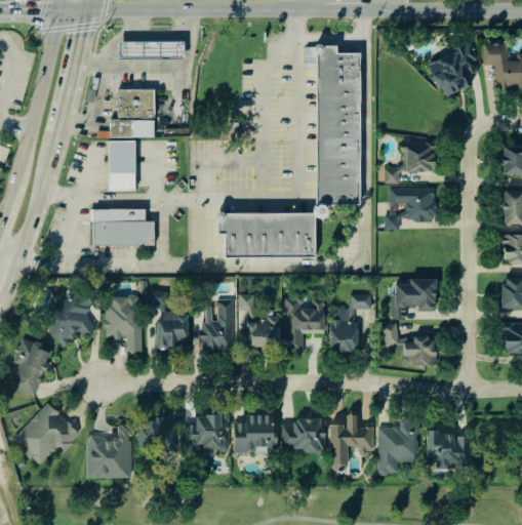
[(186,58),(185,40),(119,41),(120,59),(186,58)]
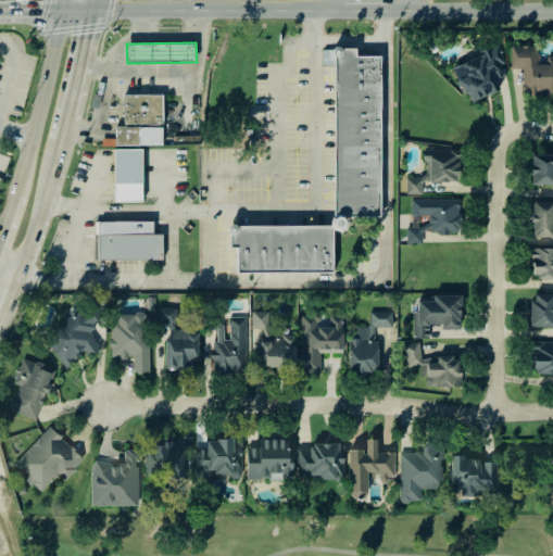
[(468,101),(502,90),(499,78),(510,74),(500,45),(481,50),(484,55),(456,64),(468,101)]
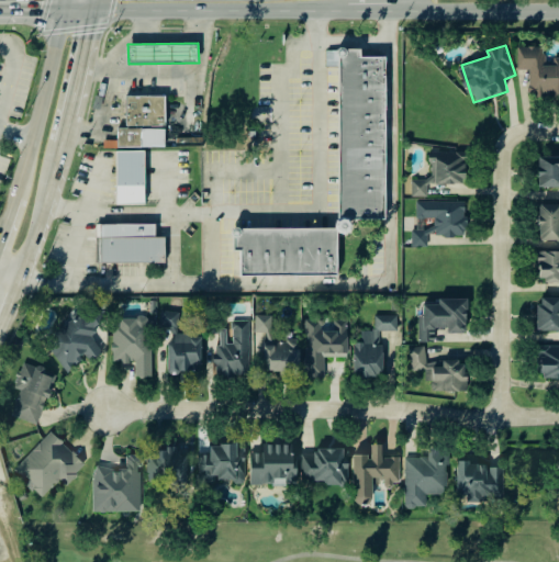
[(558,56),(555,56),(555,64),(544,64),(544,46),(518,45),(518,68),(530,69),(530,96),(558,96),(558,56)]
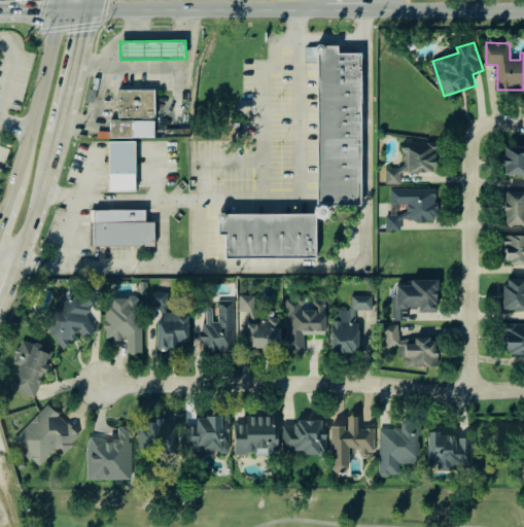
[(361,53),(362,205),(317,205),(317,46),(339,46),(337,53),(361,53)]
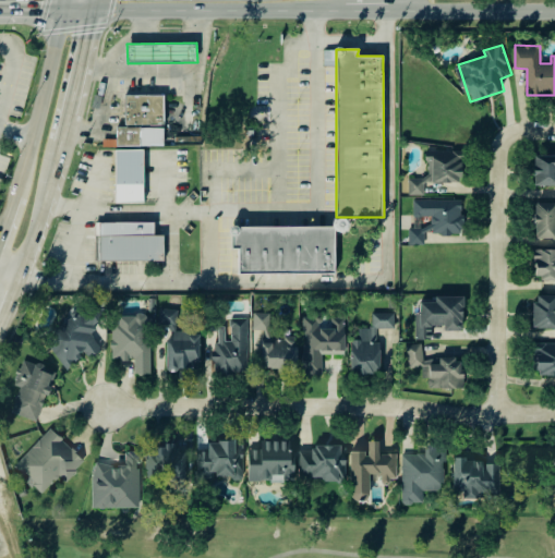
[(127,95),(166,95),(166,124),(127,124),(127,95)]
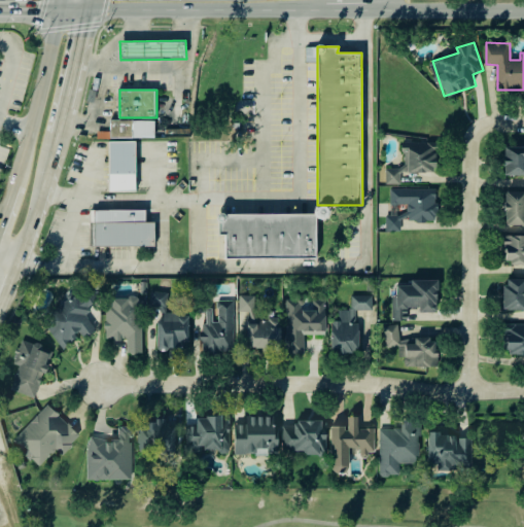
[(111,119),(111,136),(135,137),(134,119),(111,119)]
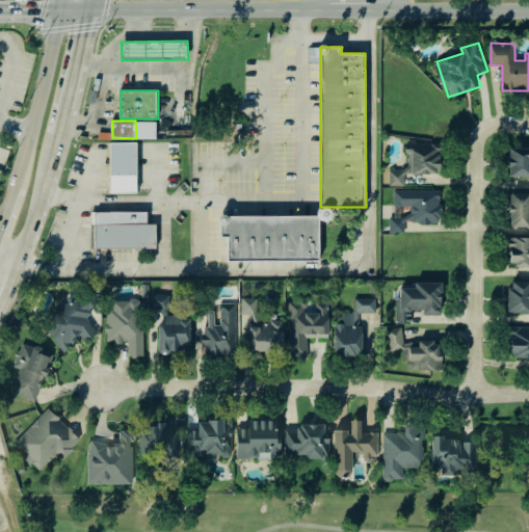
[(111,142),(138,141),(138,191),(111,192),(111,142)]
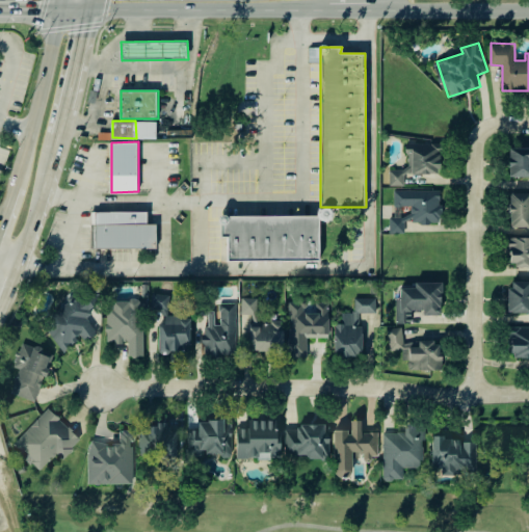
[(392,186),(407,186),(407,174),(442,174),(442,143),(410,142),(410,169),(392,169),(392,186)]
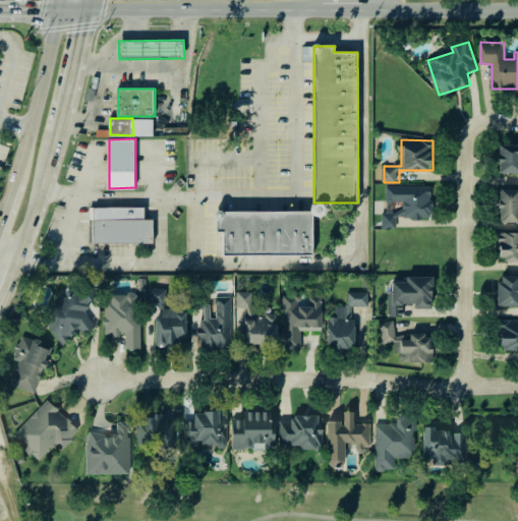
[(517,145),(500,145),(500,173),(517,172),(517,145)]
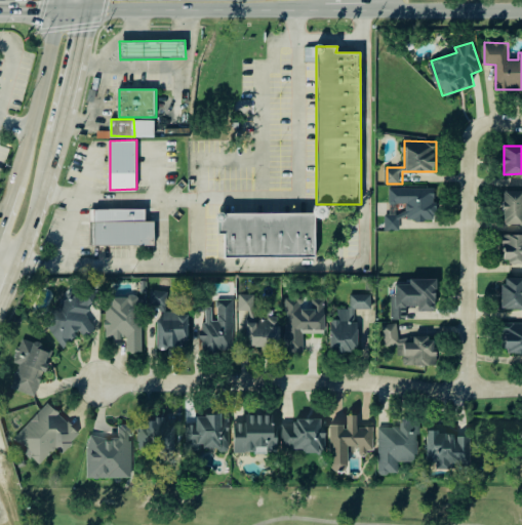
[(437,188),(391,188),(391,204),(407,204),(407,214),(387,214),(387,230),(401,230),(401,219),(437,219),(437,188)]
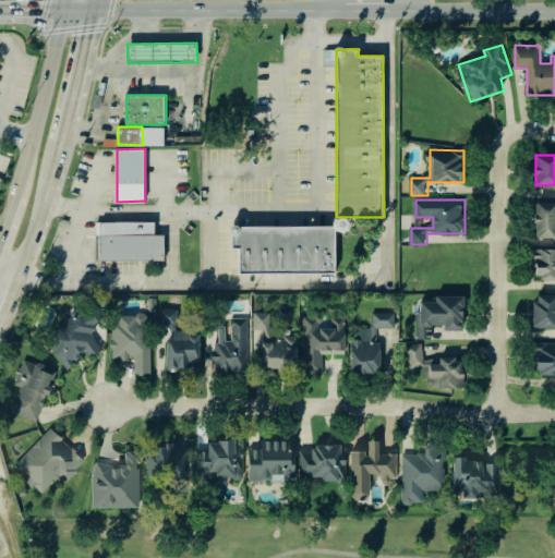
[(101,221),(118,221),(118,234),(166,234),(166,259),(97,261),(97,235),(101,235),(101,221)]
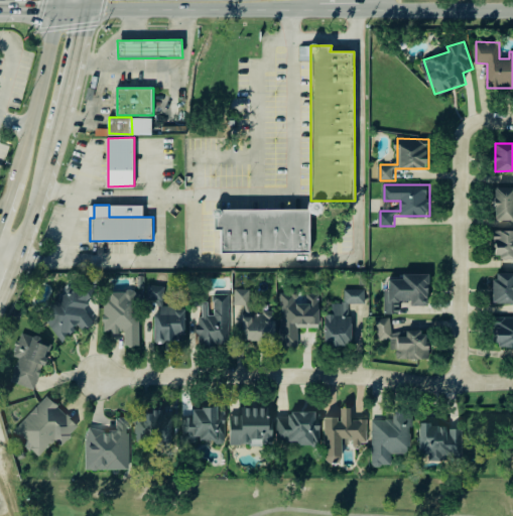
[(215,210),(309,210),(310,253),(222,252),(222,229),(215,229),(215,210)]
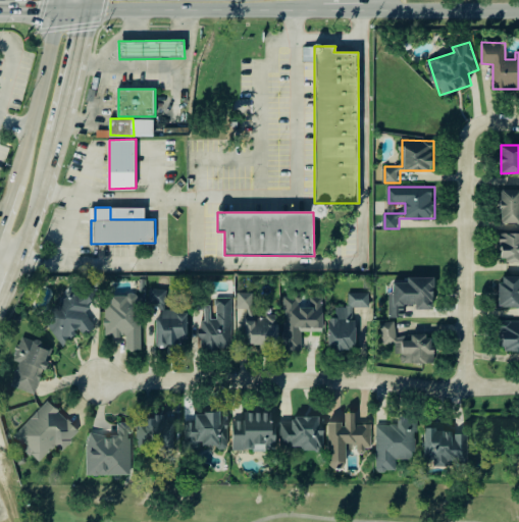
[(518,232),(502,232),(502,260),(518,260),(518,232)]
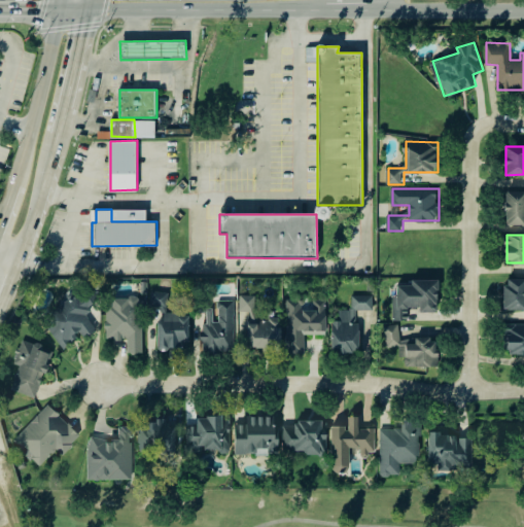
[(505,308),(523,309),(523,278),(507,278),(505,308)]
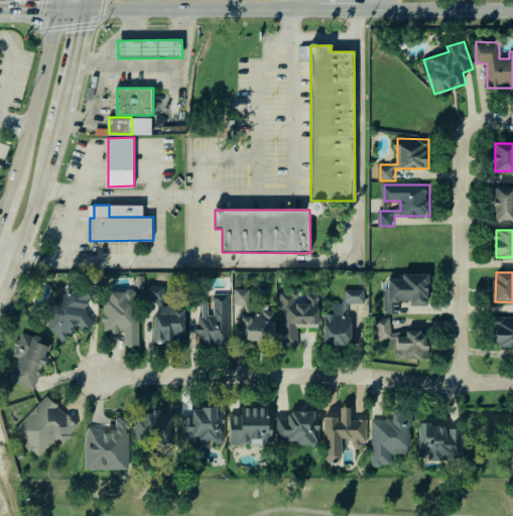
[(429,273),(403,274),(403,279),(389,279),(390,289),(387,289),(387,312),(400,312),(400,300),(411,300),(412,305),(429,305),(429,273)]
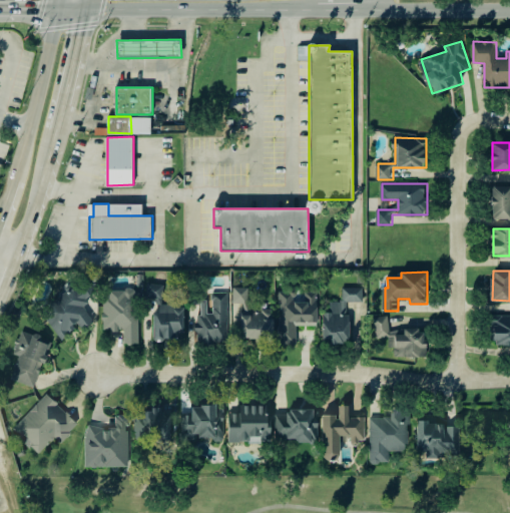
[(61,338),(80,327),(82,330),(95,322),(86,306),(93,302),(81,282),(60,295),(63,300),(52,306),(58,316),(50,321),(61,338)]
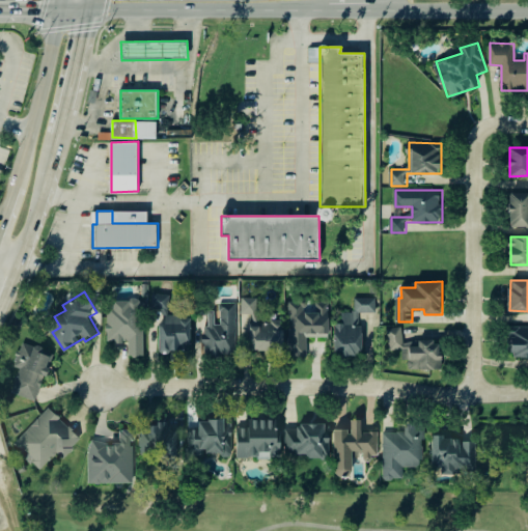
[(259,298),(243,297),(243,313),(258,313),(259,298)]
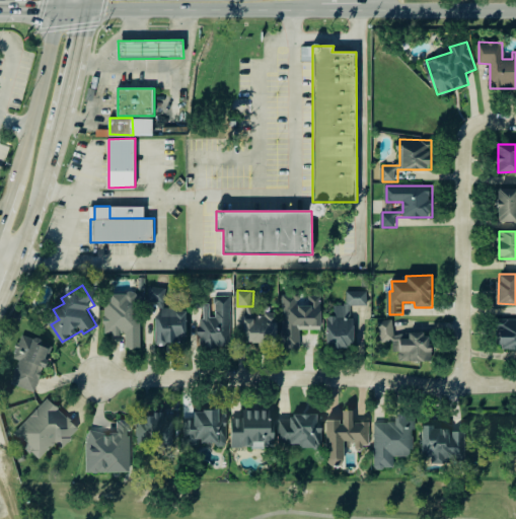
[(354,347),(354,305),(368,305),(368,291),(348,291),(348,305),(337,305),(337,316),(328,316),(327,347),(354,347)]
